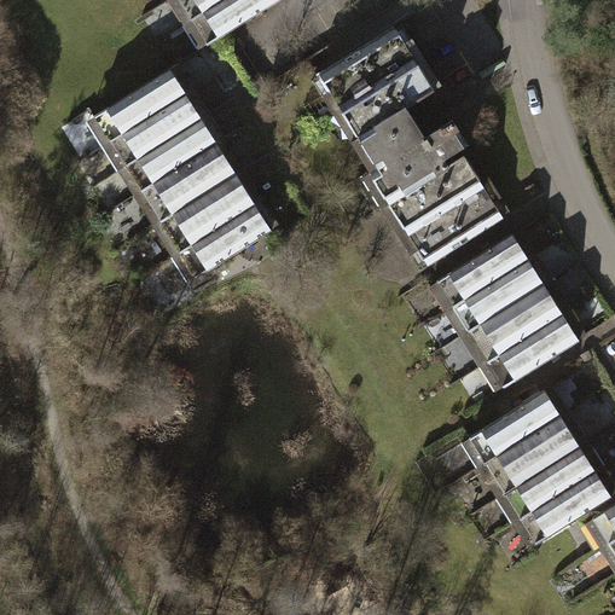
[(192,0),(199,11),(216,0),(192,0)]
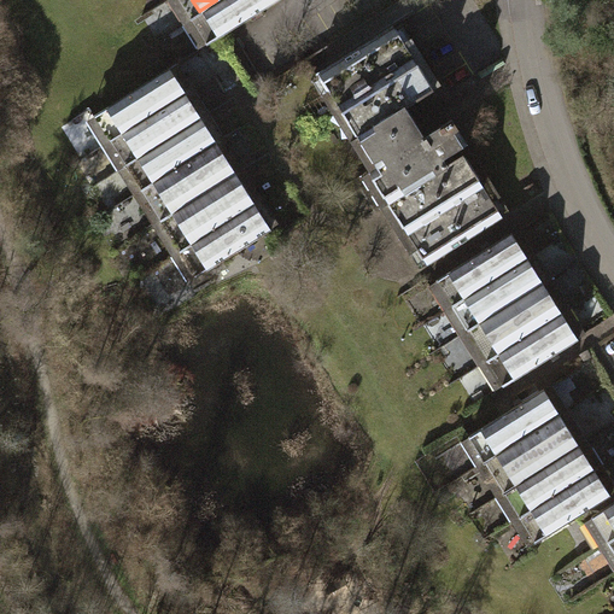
[(216,37),(274,0),(216,0),(199,11),(216,37)]
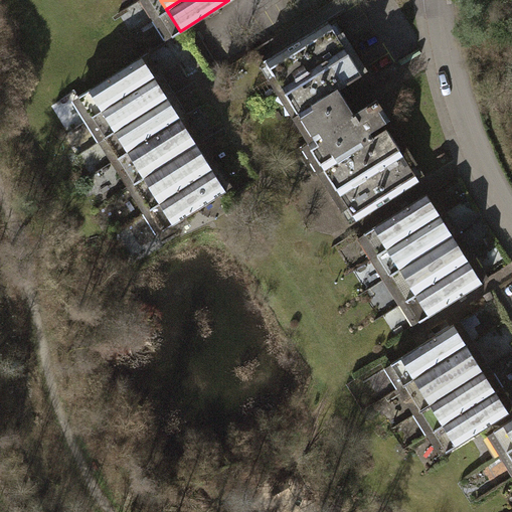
[(360,73),(327,21),(263,61),(316,145),(310,149),(351,215),(414,175),(386,129),(372,138),(368,133),(388,121),(376,102),(353,117),(336,89),(360,73)]
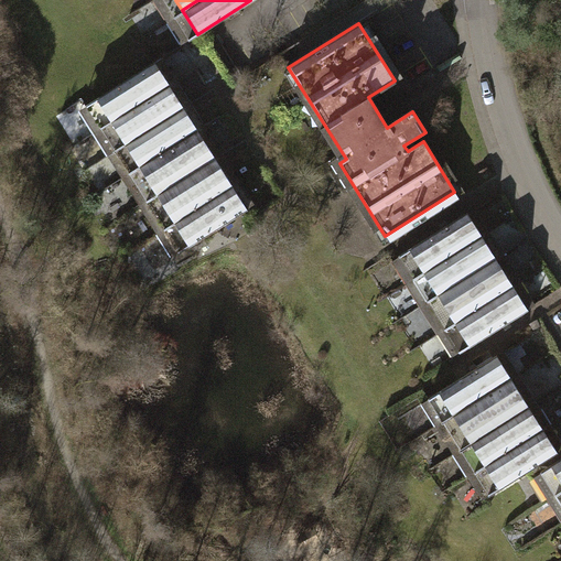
[(109,122),(168,85),(152,62),(95,98),(109,122)]
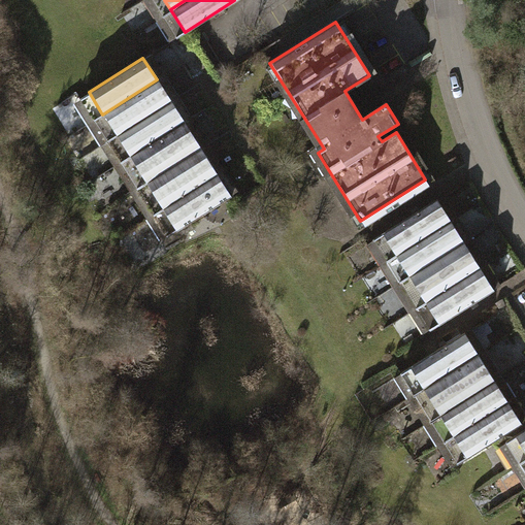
[(117,136),(171,102),(157,79),(103,115),(117,136)]
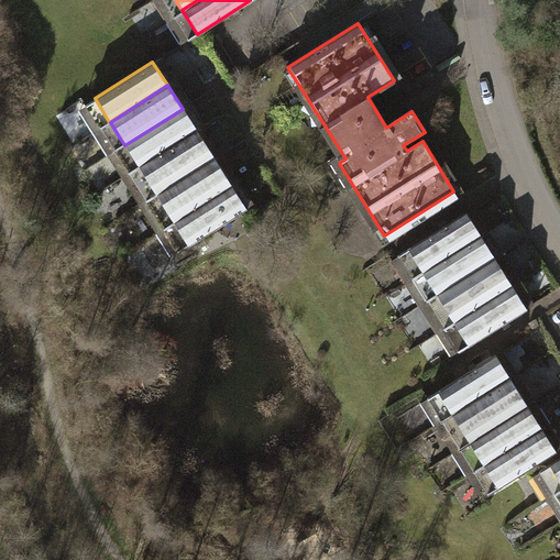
[(140,169),(198,133),(183,109),(124,146),(140,169)]
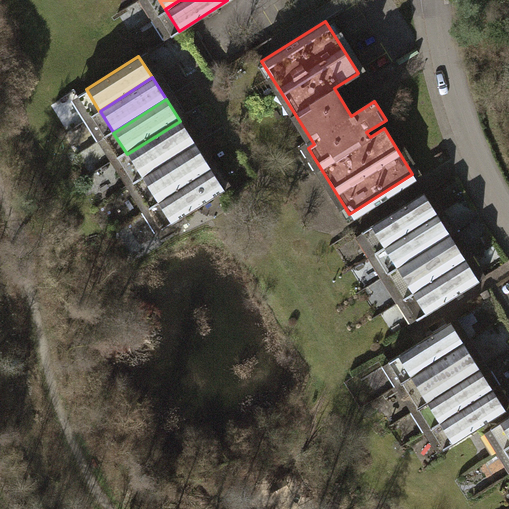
[(142,178),(194,145),(180,121),(127,154),(142,178)]
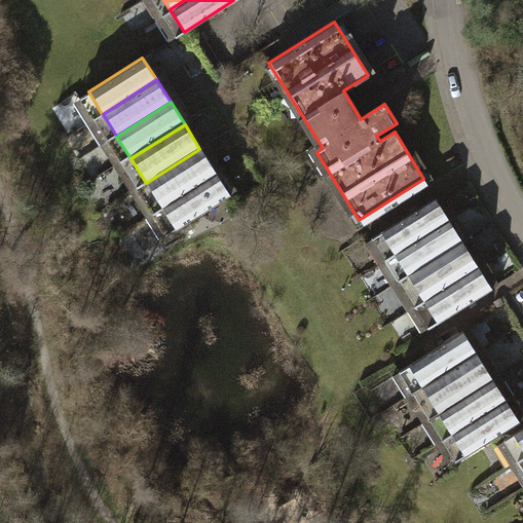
[(160,208),(215,173),(199,149),(146,183),(160,208)]
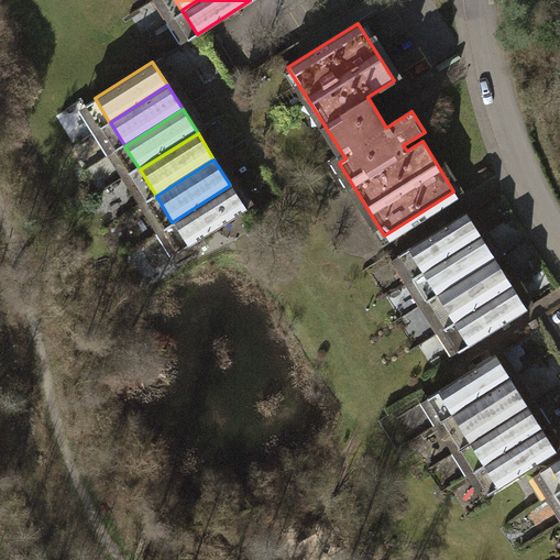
[(187,246),(245,209),(230,185),(172,222),(187,246)]
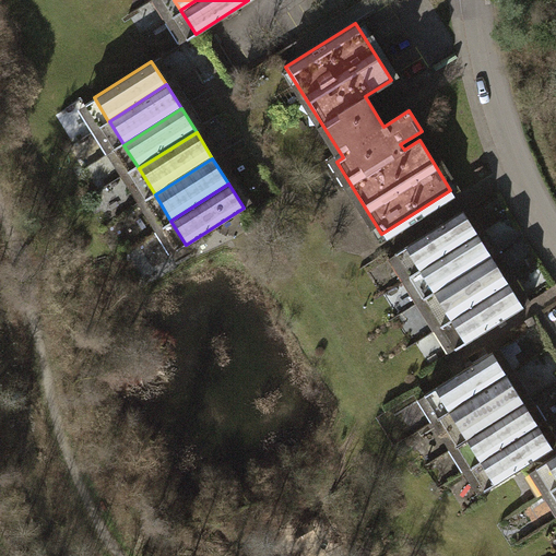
[(420,270),(476,234),(461,210),(404,247),(420,270)]
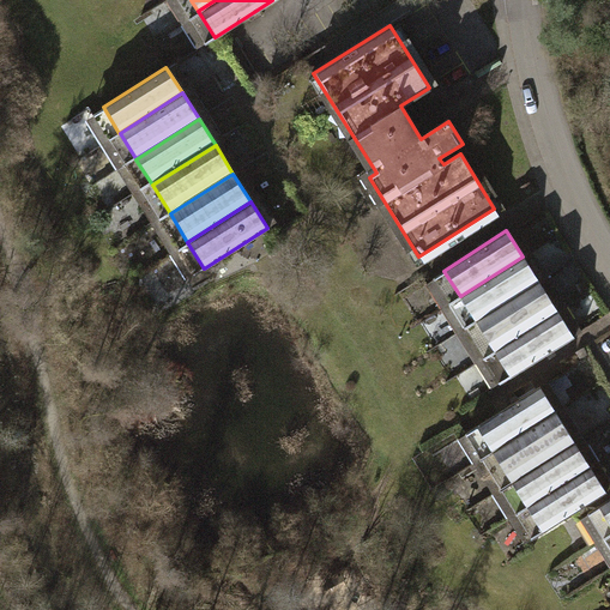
[(477,322),(539,283),(523,257),(460,296),(477,322)]
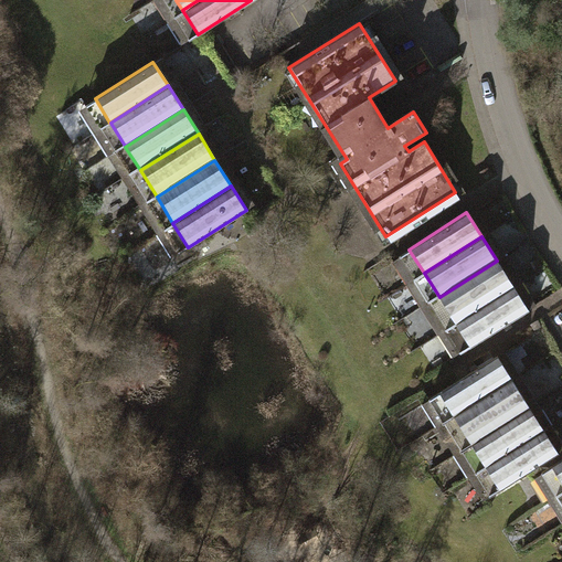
[(455,324),(512,287),(497,261),(438,297),(455,324)]
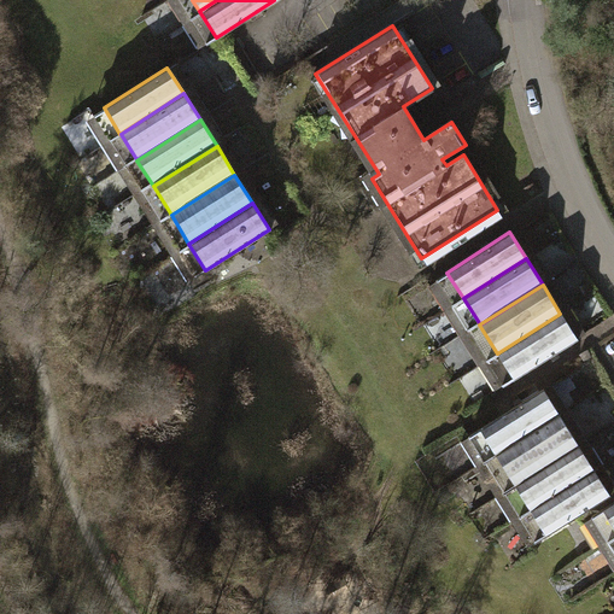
[(514,380),(577,339),(560,314),(497,354),(514,380)]
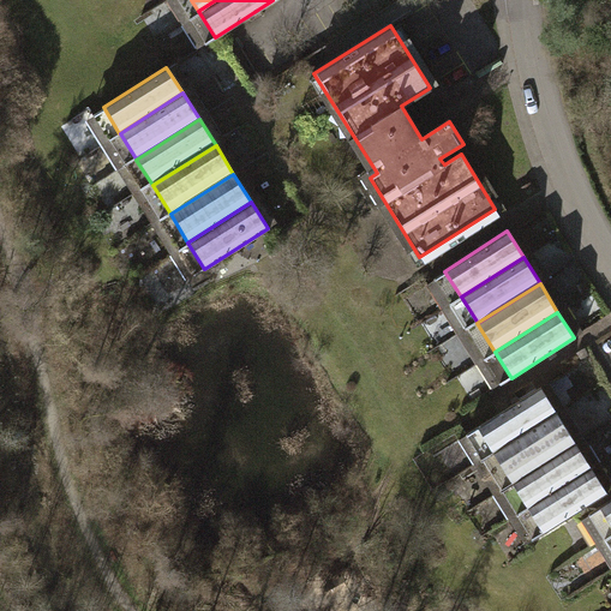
[(492,454),(556,413),(539,388),(477,427),(492,454)]
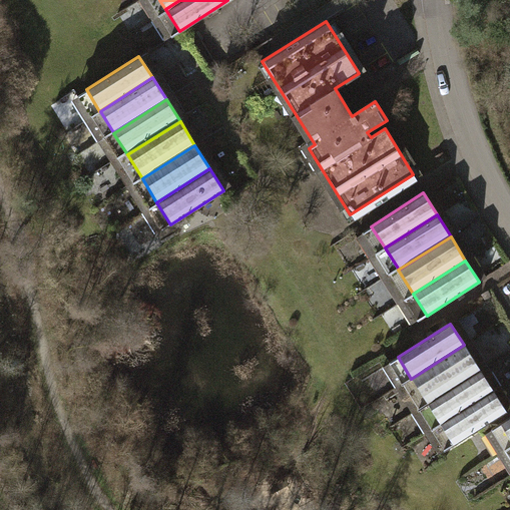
[(426,402),(478,369),(464,345),(411,379),(426,402)]
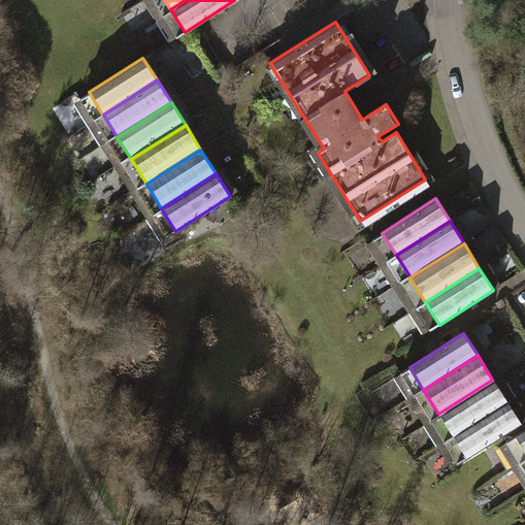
[(453,436),(506,402),(492,380),(438,414),(453,436)]
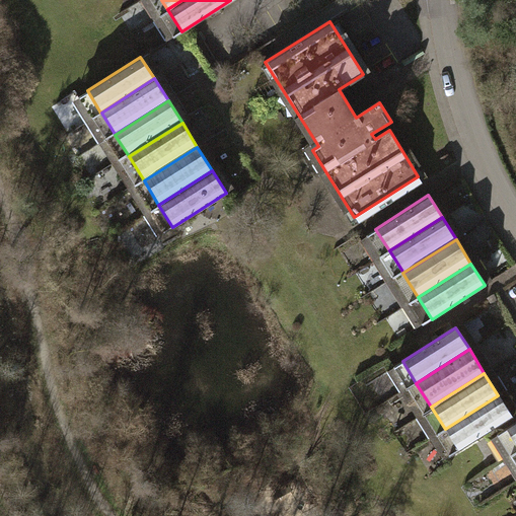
[(459,451),(512,418),(498,395),(445,429),(459,451)]
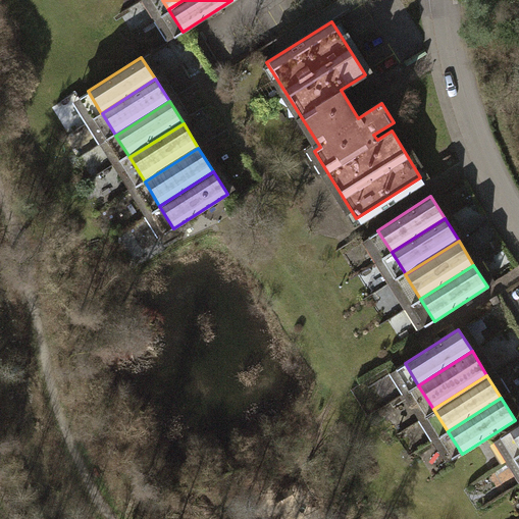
[(518,446),(518,421),(508,428),(518,446)]
